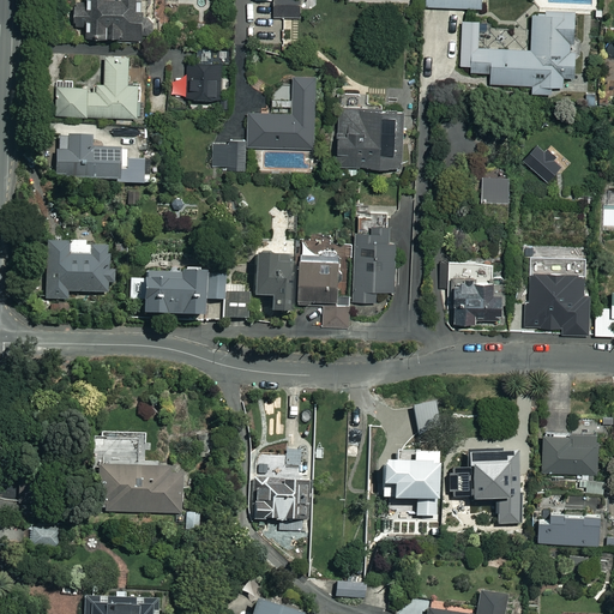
[(143,17),(142,0),(86,0),(86,6),(74,6),(74,28),(88,28),(88,40),(143,40),(143,34),(155,34),(155,17),(143,17)]
